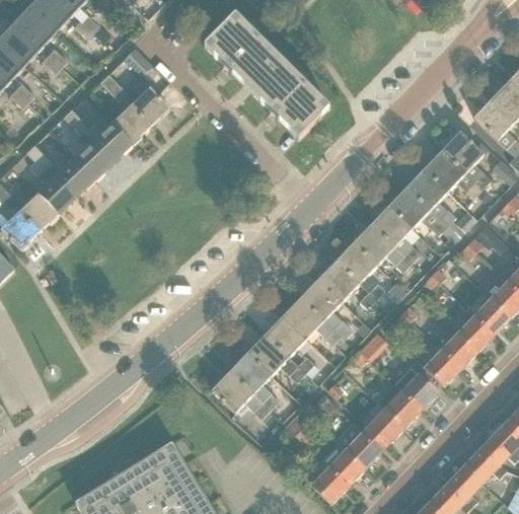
[(57,29),(73,12),(60,0),(34,0),(30,5),(57,29)]
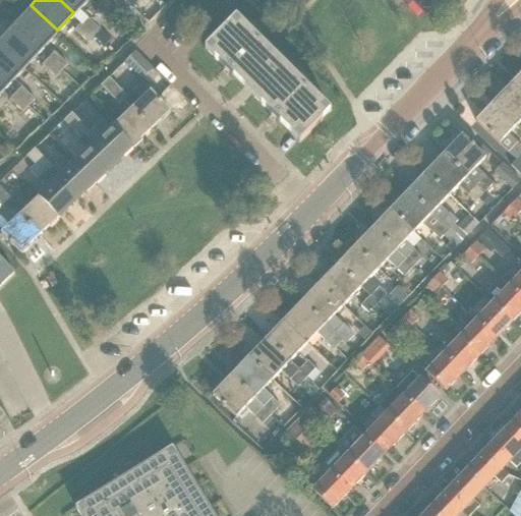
[(60,0),(73,12),(84,0),(60,0)]
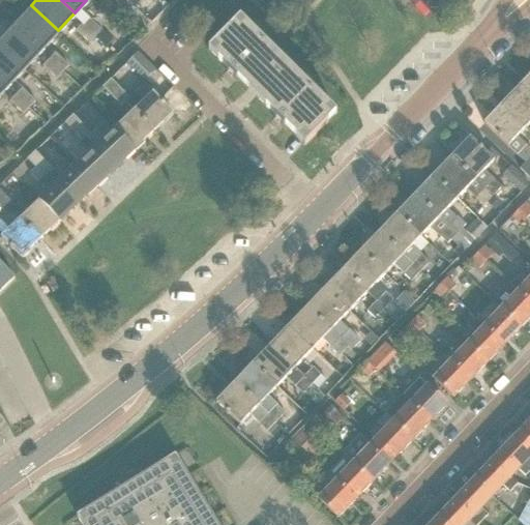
[(86,6),(106,19),(111,10),(95,0),(89,0),(86,6)]
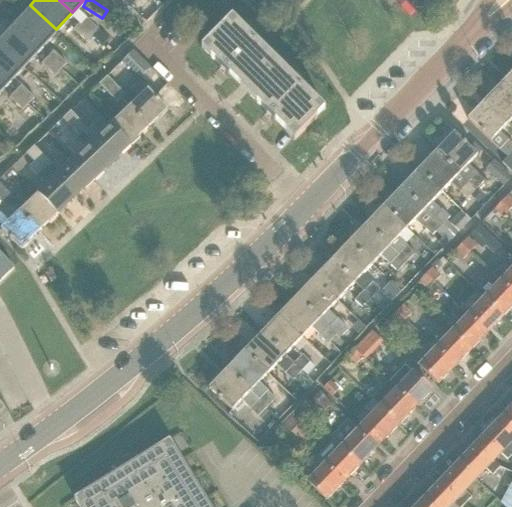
[(40,47),(56,29),(30,5),(14,22),(40,47)]
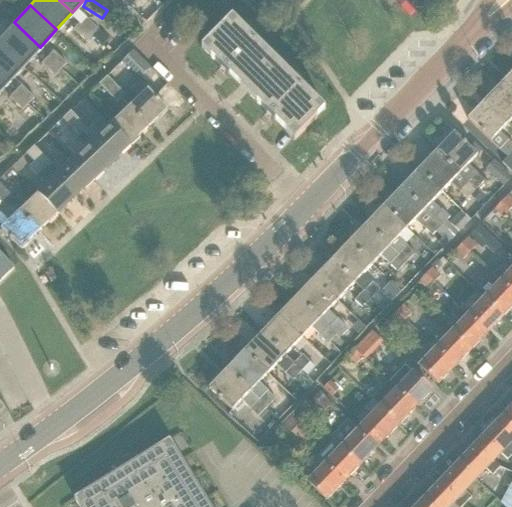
[(247,90),(278,58),(231,12),(200,44),(220,63),(218,65),(227,73),(228,72),(247,90)]
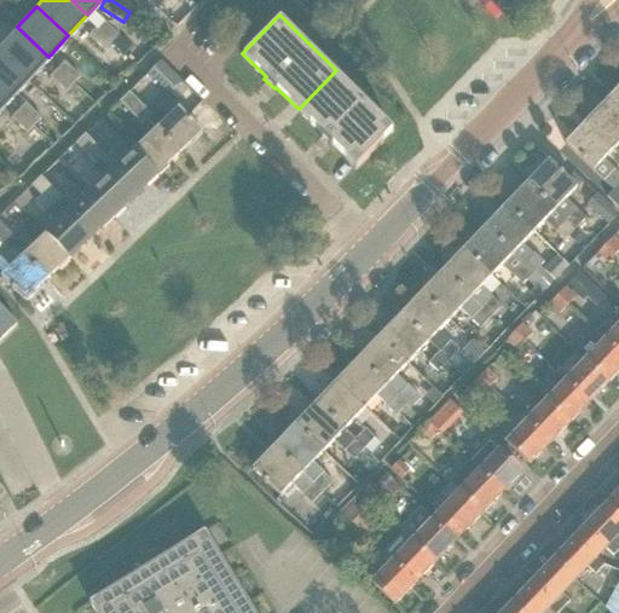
[(96,23),(111,38),(119,30),(103,16),(96,23)]
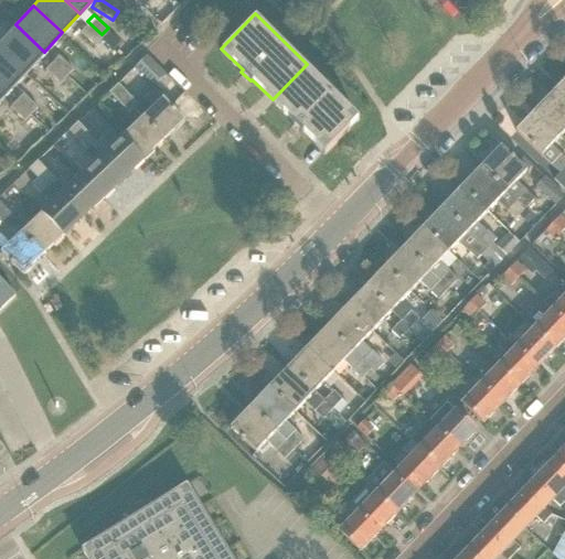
[(121,53),(102,34),(87,21),(81,28),(115,60),(121,53)]
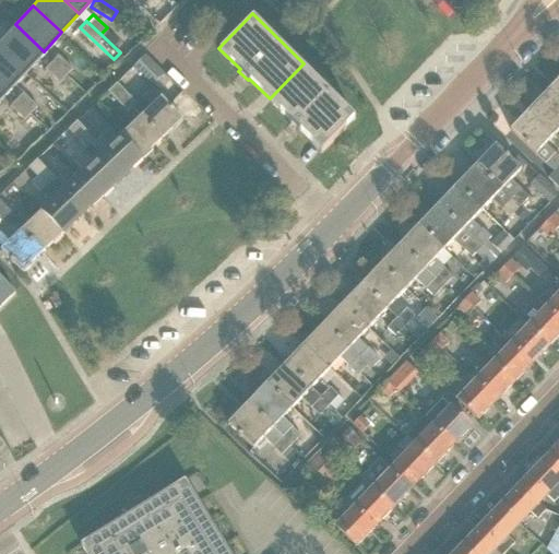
[(0,45),(26,70),(44,51),(15,24),(0,40),(0,45)]
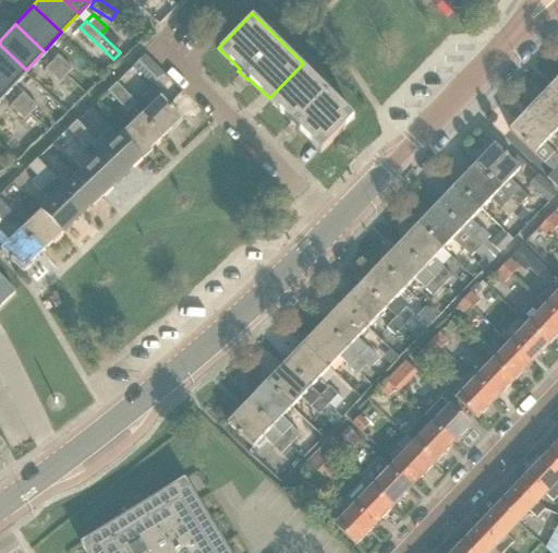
[(0,80),(9,88),(26,70),(0,45),(0,80)]
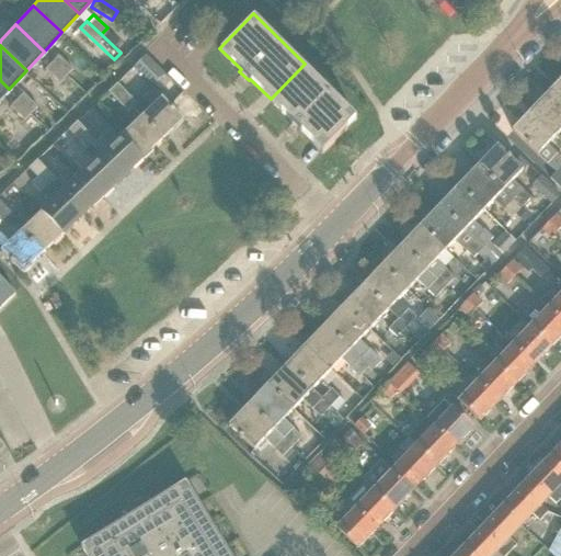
[(152,81),(164,68),(146,50),(134,63),(152,81)]
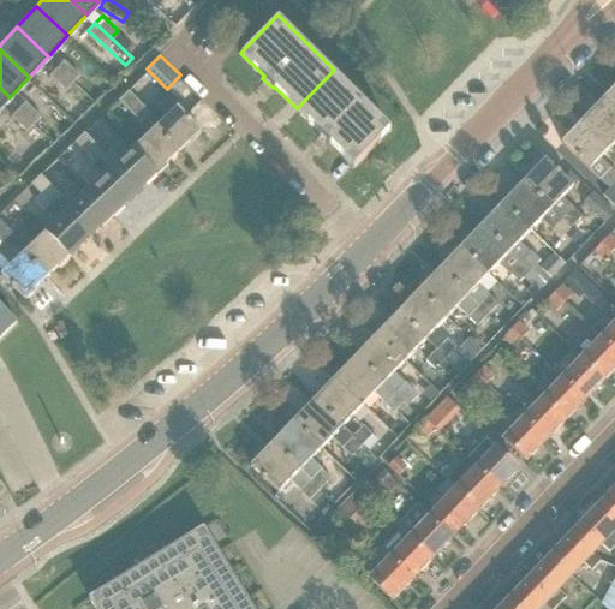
[(57,64),(72,79),(79,71),(64,57),(57,64)]
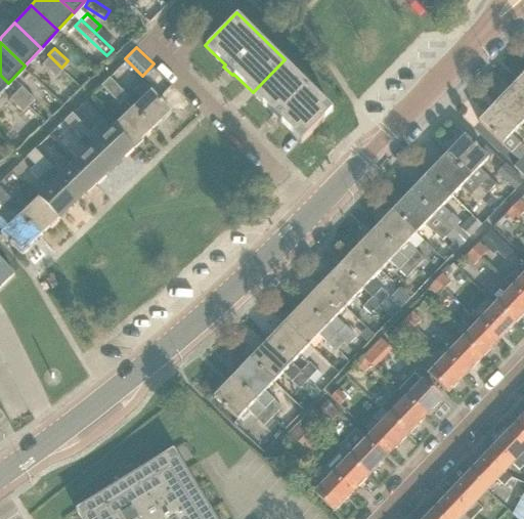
[(55,74),(61,68),(48,54),(42,61),(55,74)]
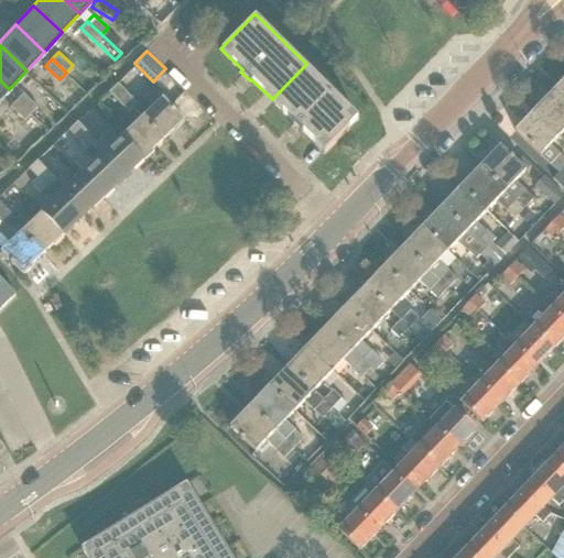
[(306,64),(272,99),(293,119),(291,121),(301,131),(302,129),(324,150),(358,115),(306,64)]
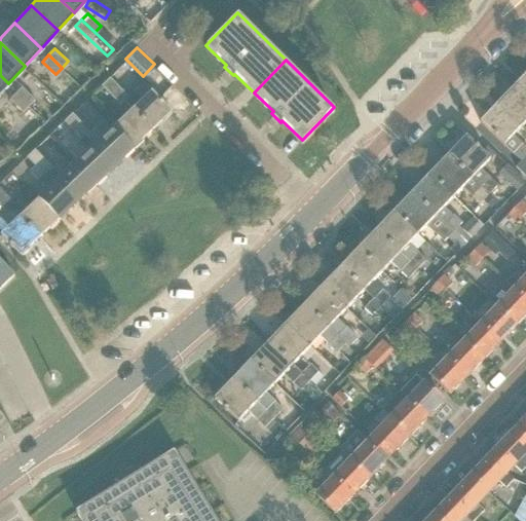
[(525,69),(516,81),(525,90),(525,69)]
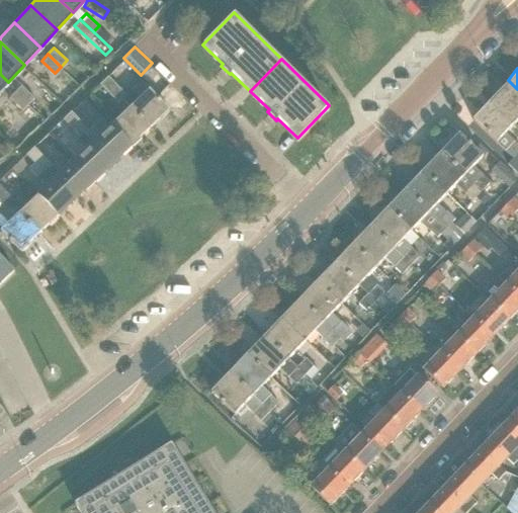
[(109,90),(117,83),(108,74),(100,81),(109,90)]
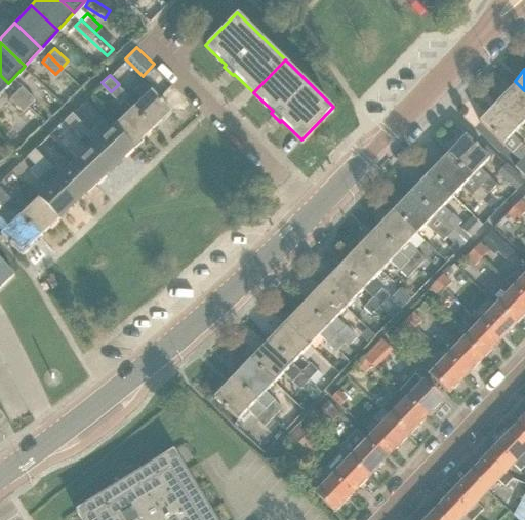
[(524,90),(515,81),(496,100),(520,122),(524,117),(524,90)]
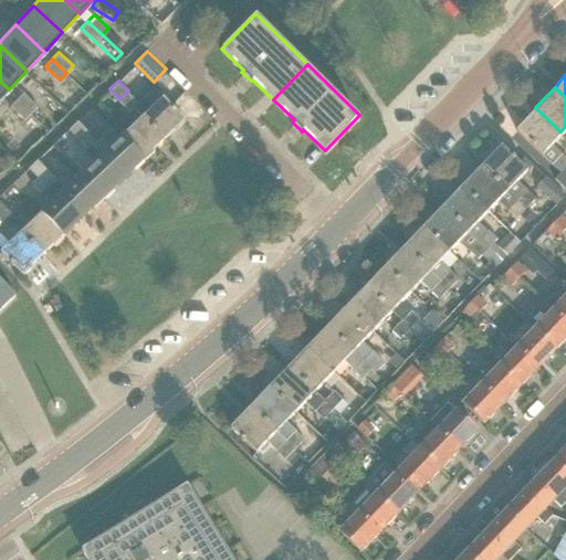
[(17,96),(31,111),(38,103),(23,90),(17,96)]
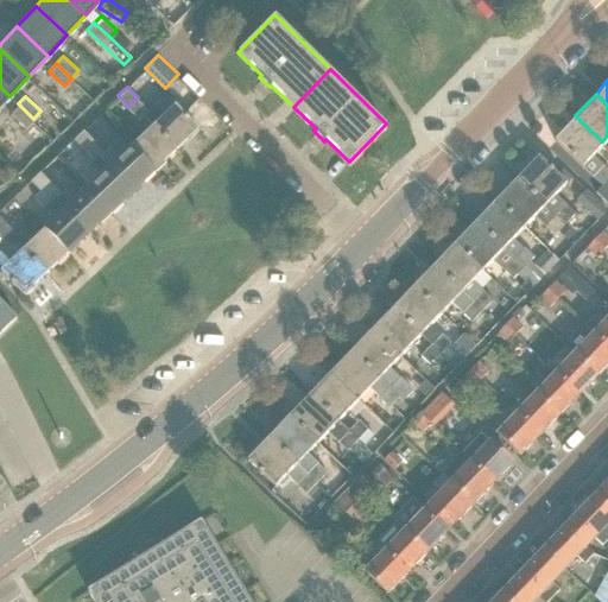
[(147,108),(147,107),(138,97),(128,106),(139,118),(144,113),(147,108)]
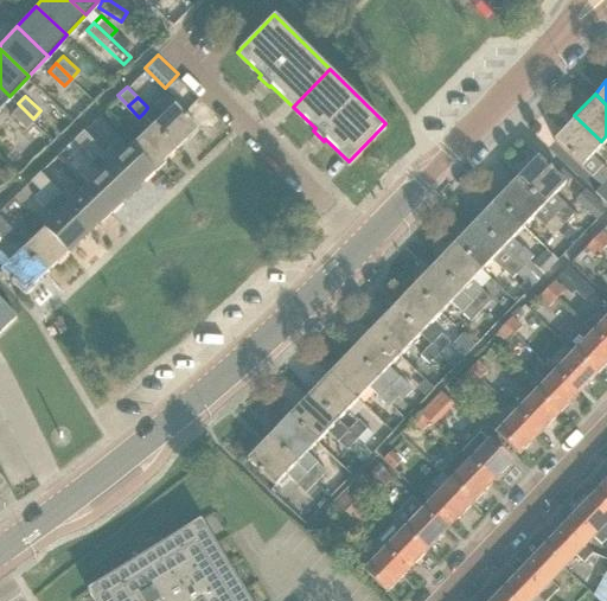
[(153,122),(177,146),(197,126),(174,102),(164,113),(153,102),(147,107),(147,108),(144,113),(153,122)]
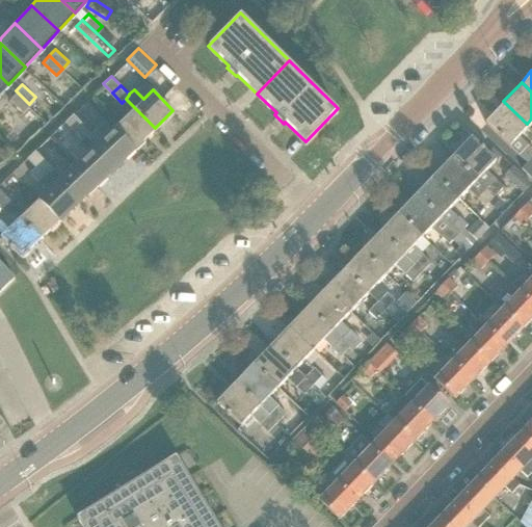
[(41,115),(29,104),(16,90),(9,98),(35,122),(41,115)]
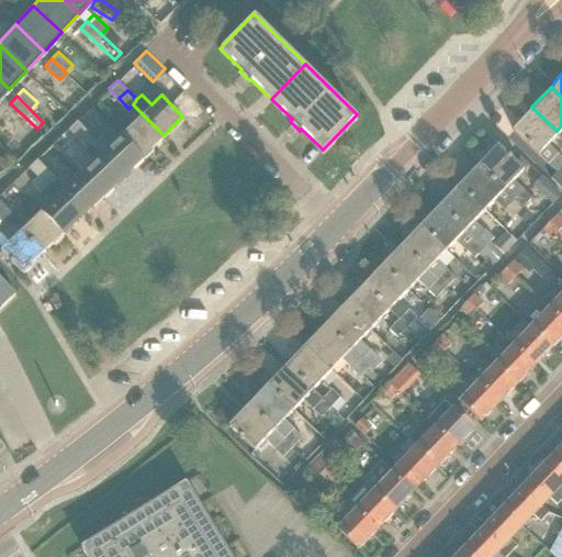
[(548,141),(557,131),(531,107),(513,126),(548,160),(542,166),(551,174),(550,175),(561,187),(561,165),(561,164),(561,162),(561,154),(558,149),(548,141)]
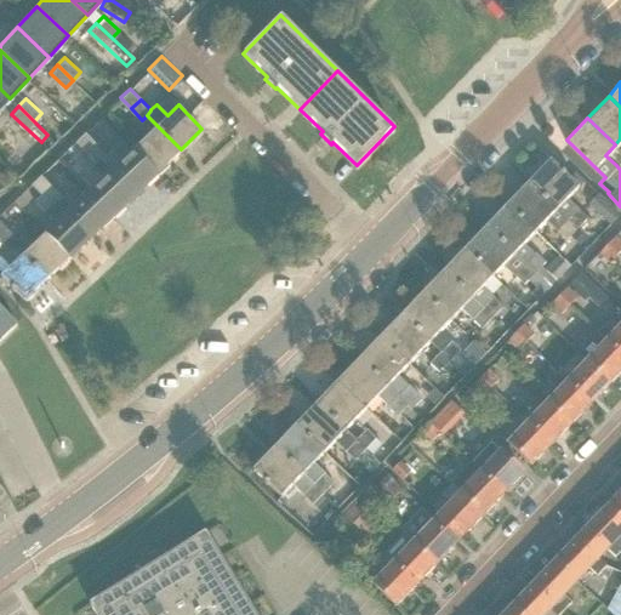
[(159,170),(181,149),(157,125),(136,146),(159,170)]
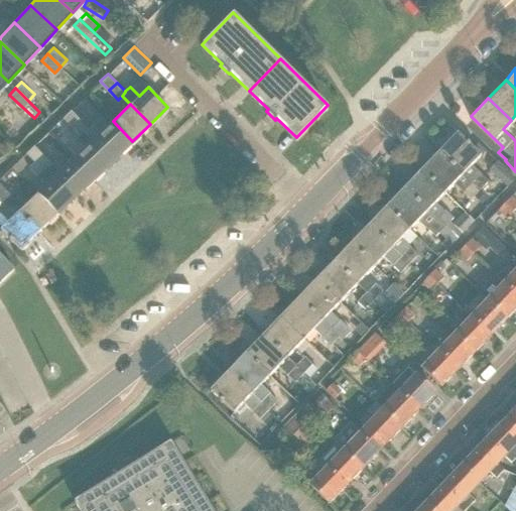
[(72,125),(80,118),(71,109),(62,116),(72,125)]
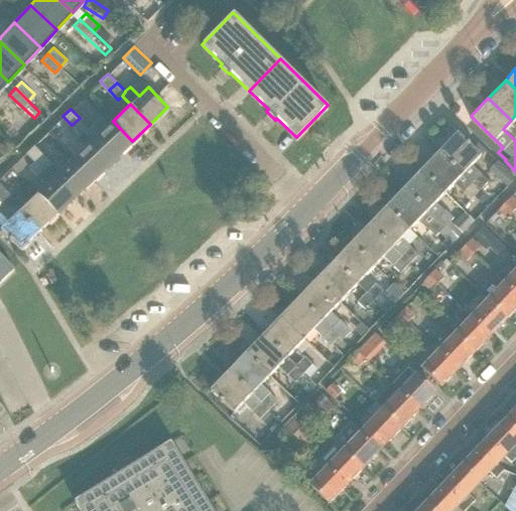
[(112,159),(93,139),(85,131),(89,127),(80,118),(72,125),(80,134),(76,137),(85,146),(75,156),(95,176),(112,159)]
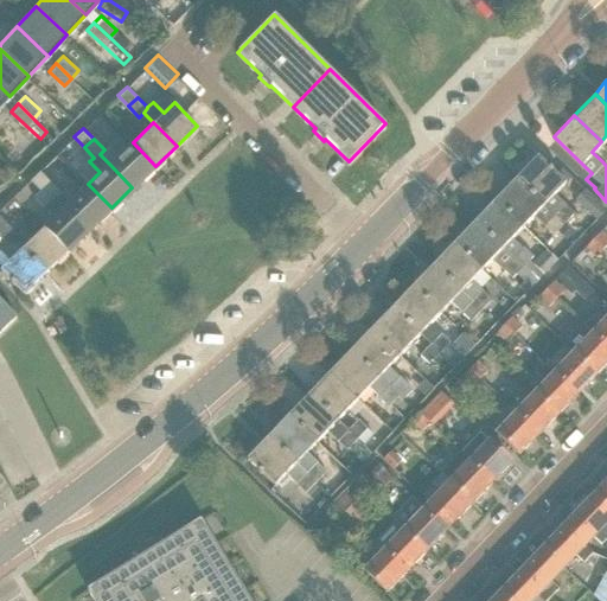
[(132,187),(155,166),(133,142),(109,164),(132,187)]
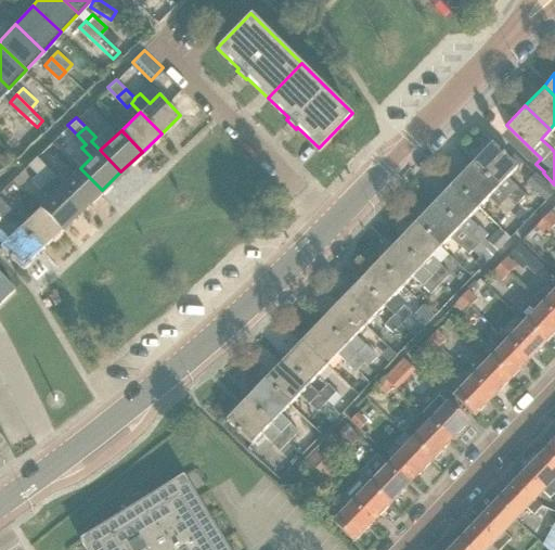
[(470,162),(514,203),(516,202),(525,192),(506,175),(517,164),(492,140),(470,162)]
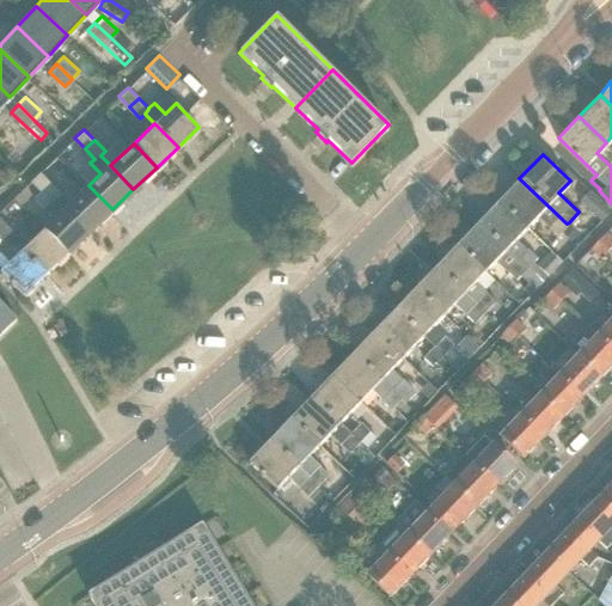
[(41,189),(50,181),(41,170),(31,179),(41,189)]
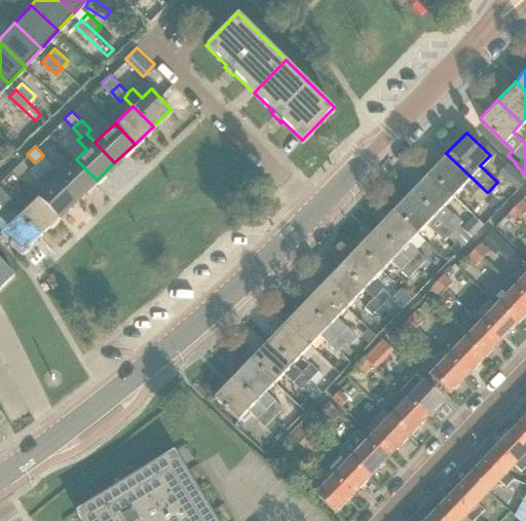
[(483,196),(487,192),(446,153),(428,172),(452,194),(462,184),(479,200),(483,196)]
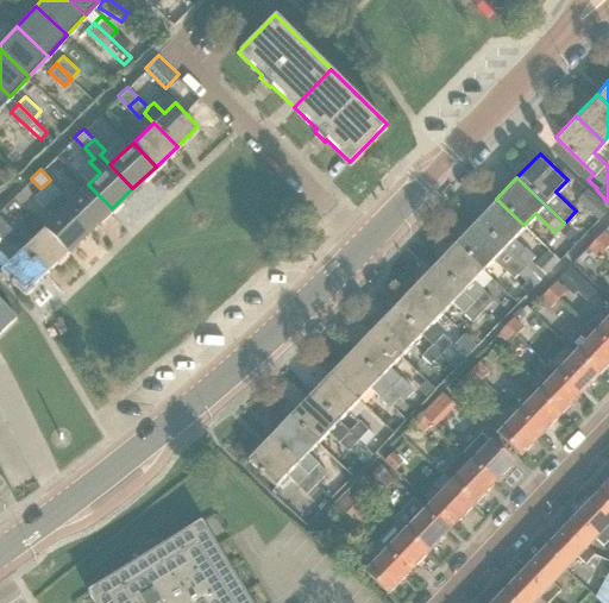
[(56,194),(61,190),(50,180),(41,188),(51,199),(48,202),(58,213),(45,226),(68,250),(90,230),(56,194)]
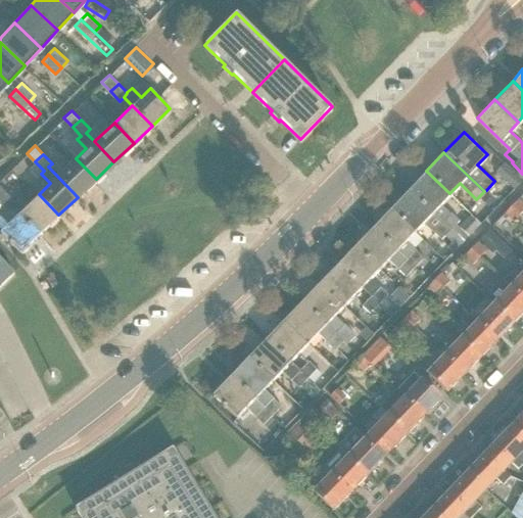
[(26,163),(22,155),(11,167),(17,173),(26,165),(26,163)]
